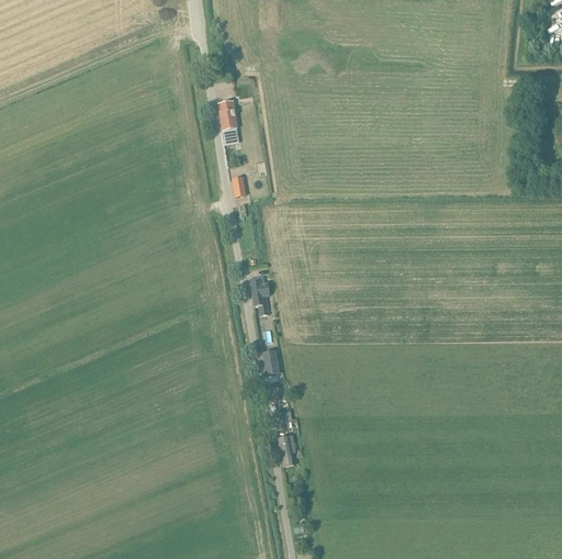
[(233,101),(228,102),(217,103),(222,131),(237,127),(233,101)]
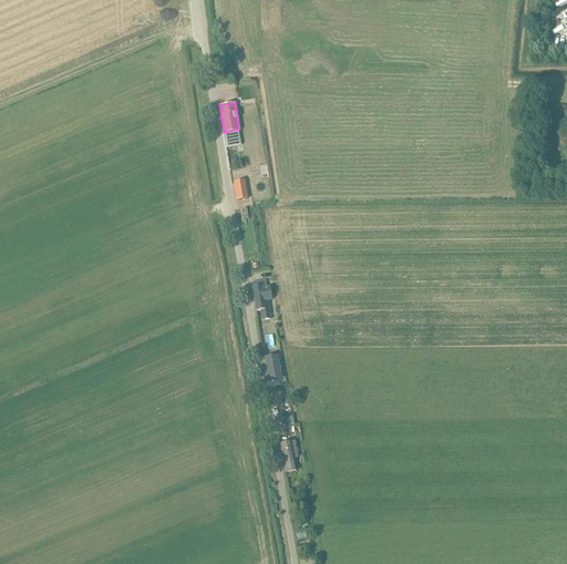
[(243,167),(241,167),(230,170),(232,177),(244,175),(243,167)]
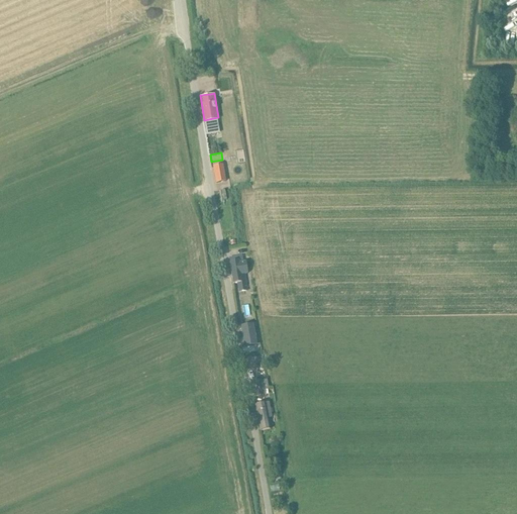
[(223,163),(213,164),(215,181),(225,180),(223,163)]
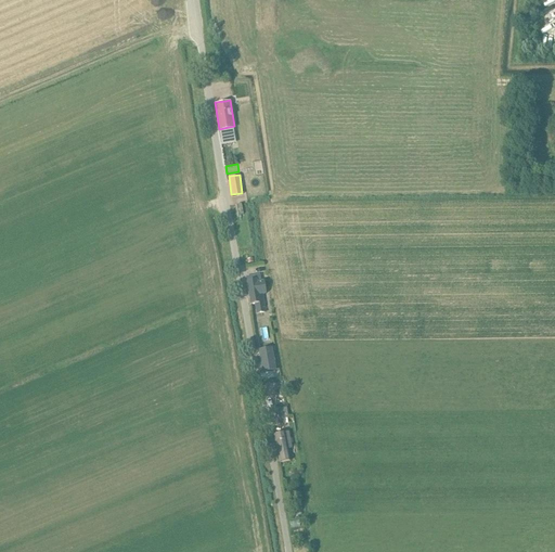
[(255,273),(246,274),(250,303),(255,302),(256,311),(266,309),(263,291),(265,291),(263,282),(261,282),(259,272),(256,273),(255,273)]
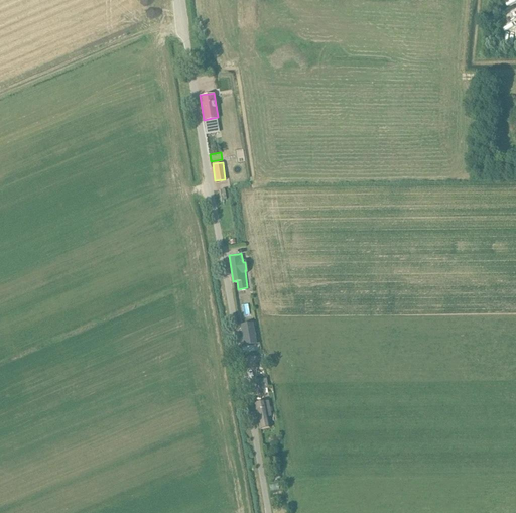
[(243,337),(253,336),(251,325),(241,327),(243,337)]
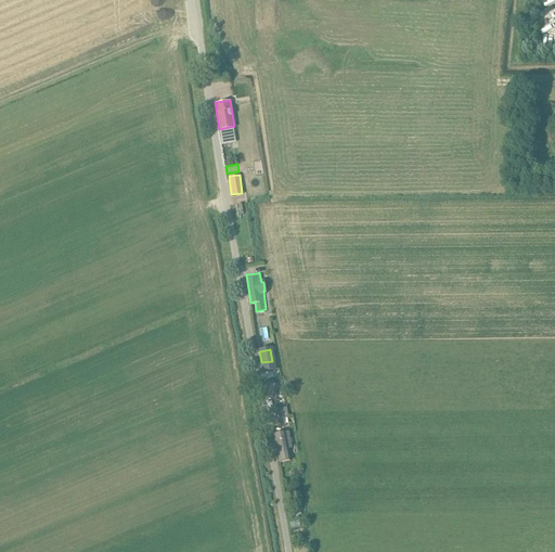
[(272,423),(280,422),(286,421),(285,416),(288,416),(286,405),(280,406),(269,408),(272,423)]
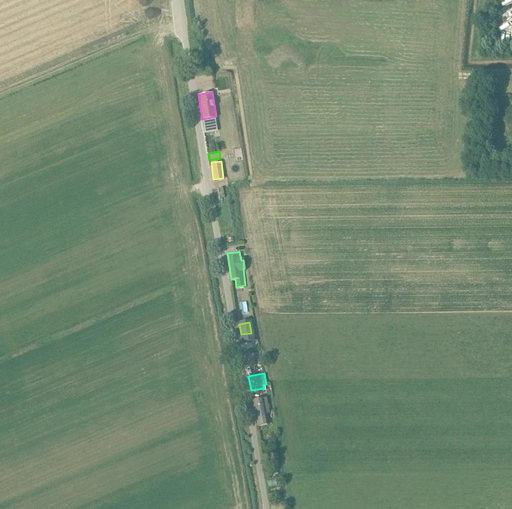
[(266,396),(262,397),(253,399),(258,424),(267,422),(265,412),(269,411),(266,396)]
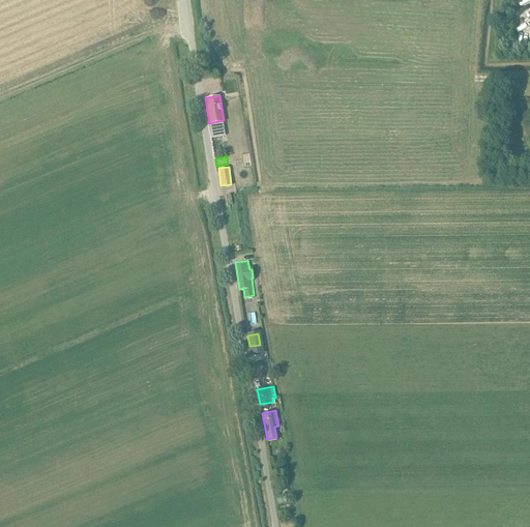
All buildings are outlined.
